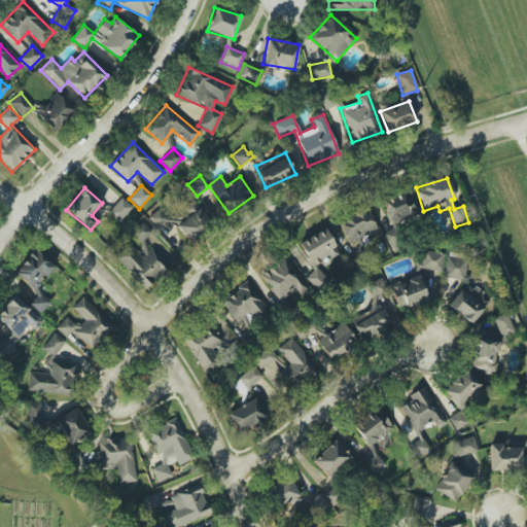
[(381,201),(388,224),(419,214),(411,190),(381,201)]
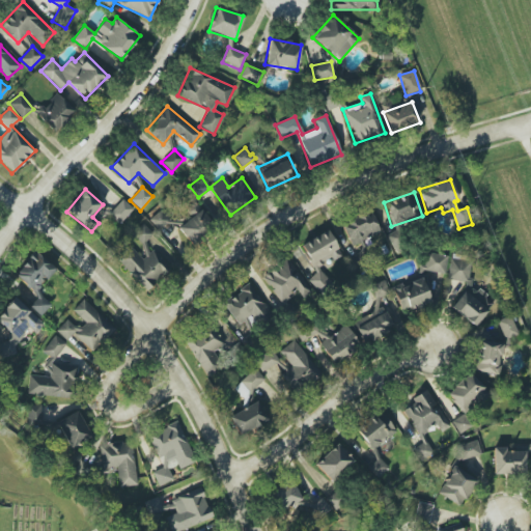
[(119,223),(133,208),(122,199),(109,214),(119,223)]
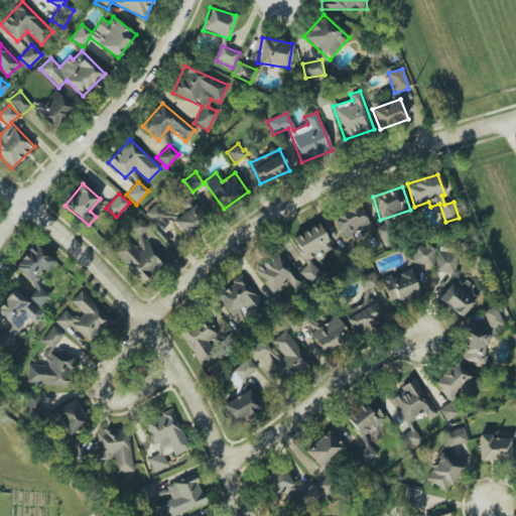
[(182,235),(206,224),(194,197),(178,204),(183,215),(174,219),(182,235)]
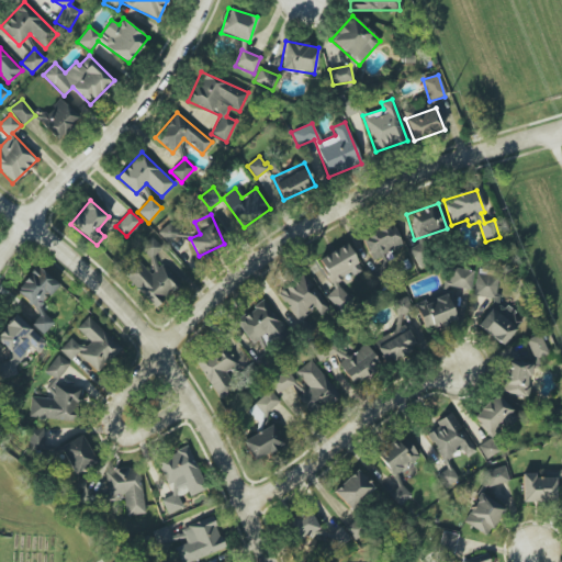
[(370,259),(403,247),(393,224),(361,236),(370,259)]
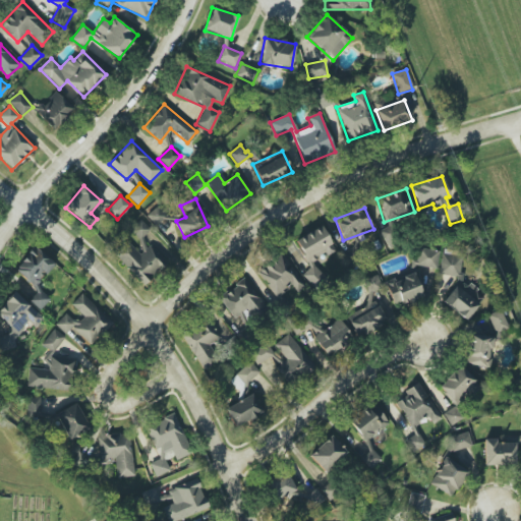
[(156,224),(165,217),(160,209),(150,216),(156,224)]
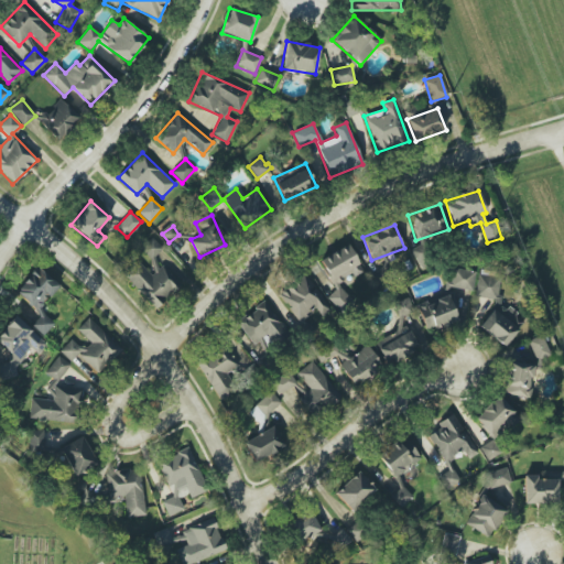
[(362,271),(348,245),(318,260),(336,292),(328,295),(338,314),(354,305),(342,282),(362,271)]
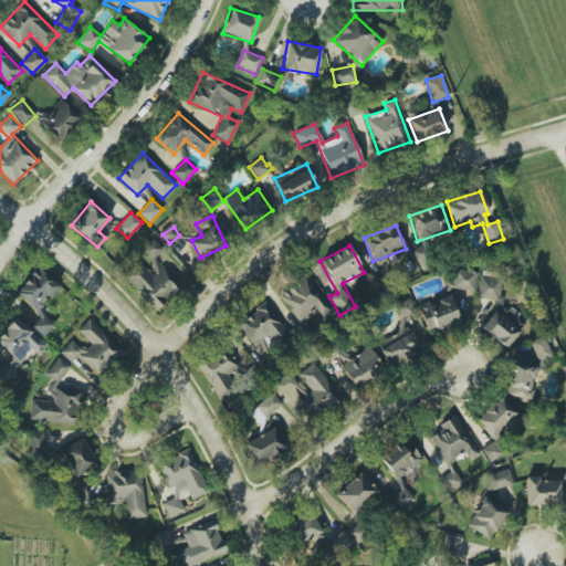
[(122,275),(156,310),(181,285),(163,266),(152,276),(136,261),(122,275)]
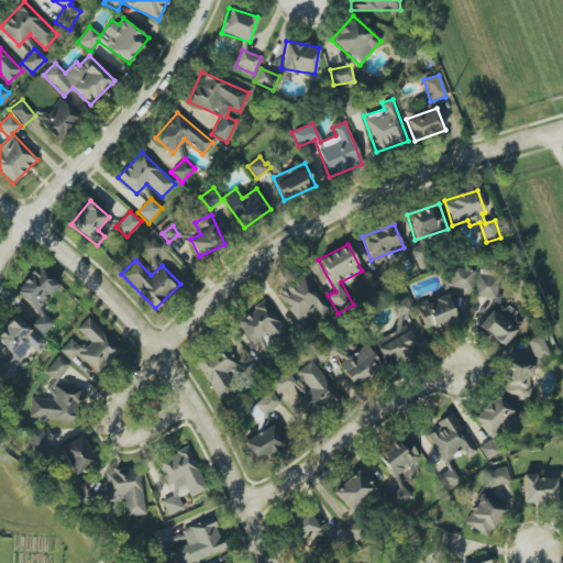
[(444,280),(444,288),(472,289),(474,269),(452,268),(451,282),(444,280)]
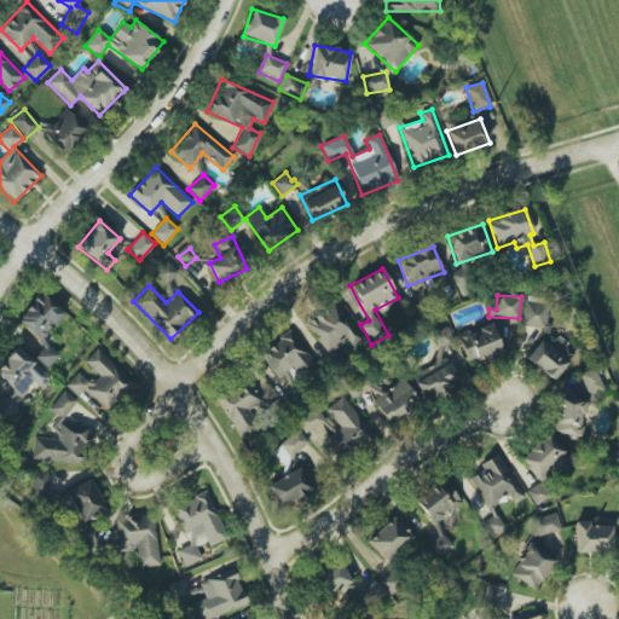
[(305,322),(329,353),(347,339),(353,347),(363,340),(333,300),(305,322)]
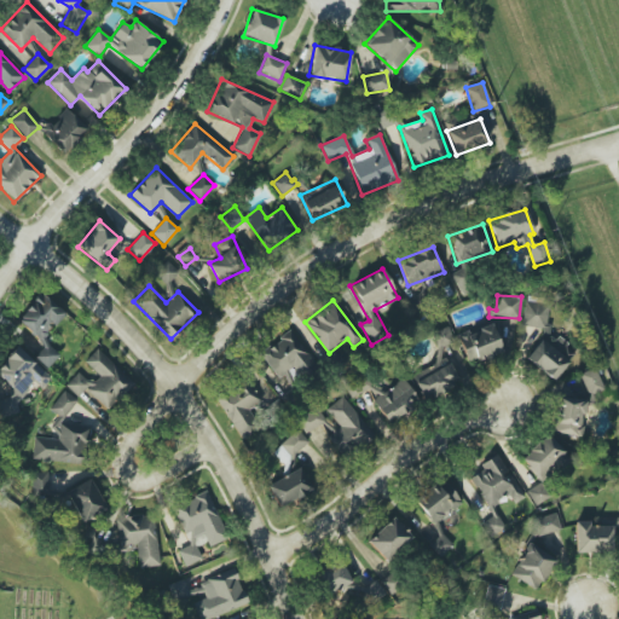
[(525,359),(554,381),(576,351),(566,350),(567,343),(560,337),(547,335),(550,306),(525,302),(521,325),(542,329),(541,337),(525,359)]
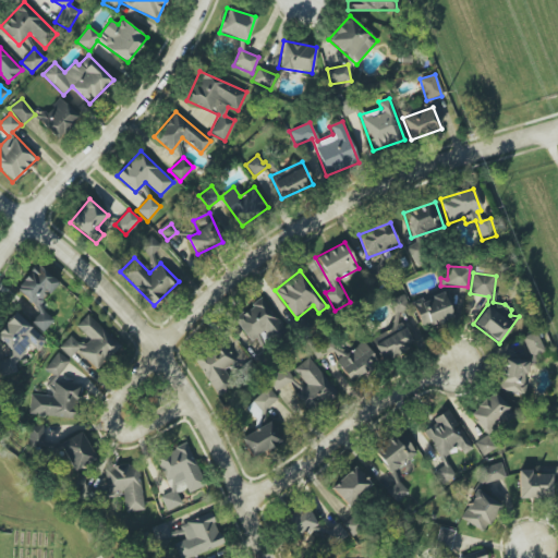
[(452,317),(443,290),(412,302),(422,328),(452,317)]
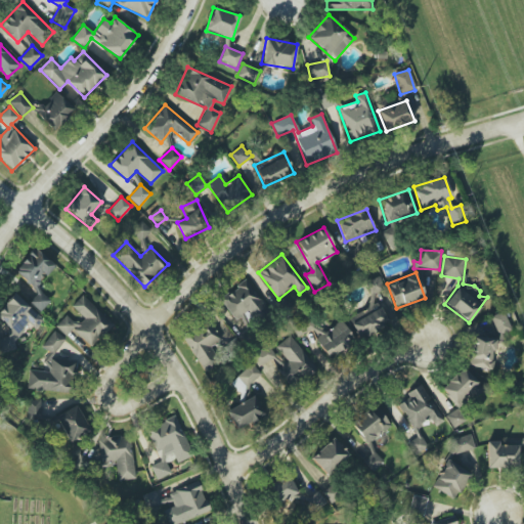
[(348,316),(359,340),(388,324),(374,295),(385,289),(378,276),(364,282),(375,303),(348,316)]
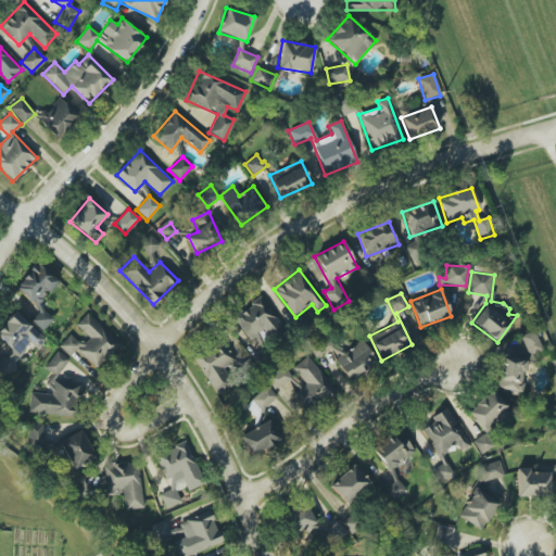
[(232,318),(256,348),(283,327),(260,297),(232,318)]
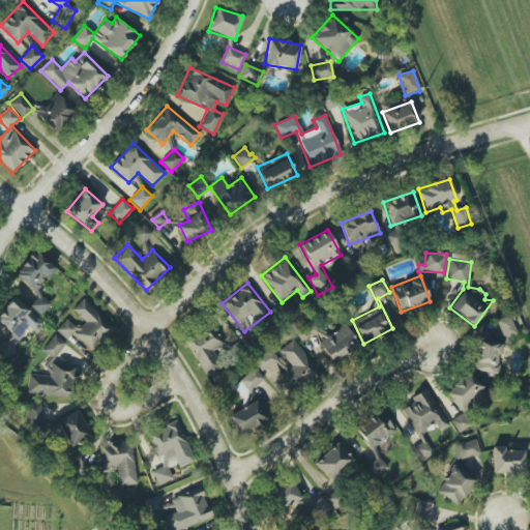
[(43,324),(15,297),(0,313),(0,324),(10,334),(4,341),(0,342),(0,358),(17,353),(13,345),(29,328),(35,333),(43,324)]
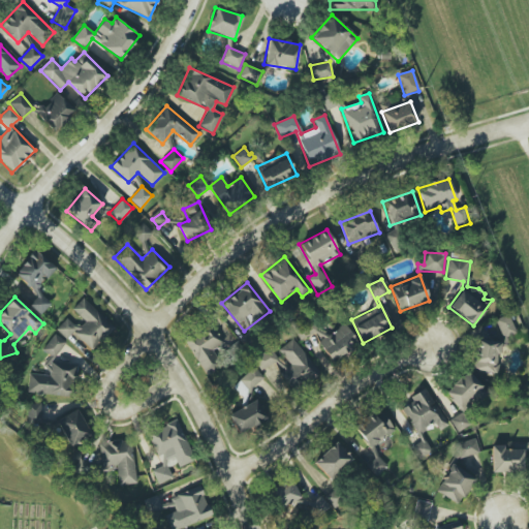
[(72,309),(85,321),(79,329),(67,317),(56,330),(67,340),(73,333),(91,349),(113,327),(83,298),(72,309)]
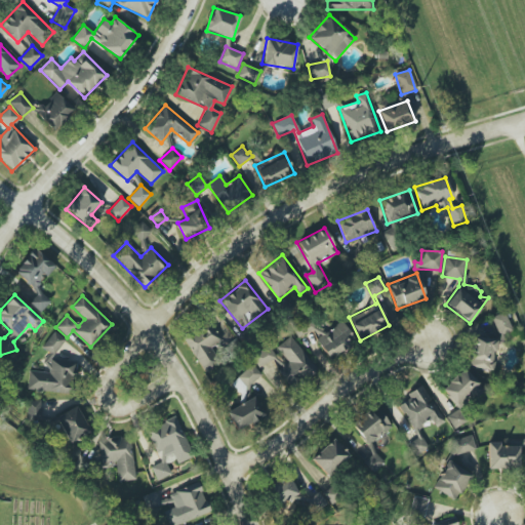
[(512,330),(503,312),(490,317),(495,330),(494,339),(473,336),(469,368),(493,371),(496,346),(502,342),(503,334),(512,330)]
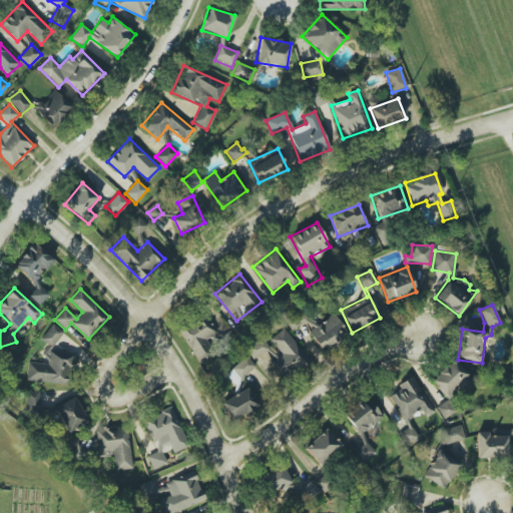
[(309,332),(320,351),(347,335),(335,314),(313,327),(314,329),(309,332)]
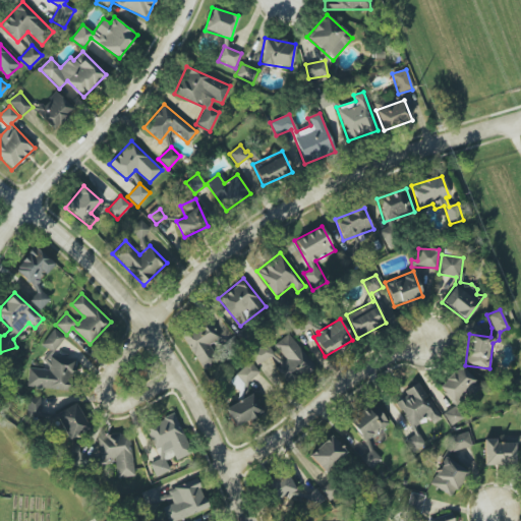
[(210,344),(219,339),(211,323),(184,335),(200,370),(218,362),(210,344)]
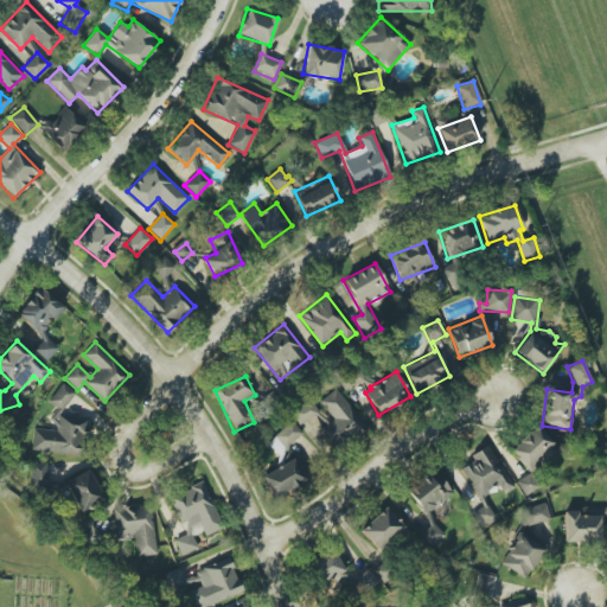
[(58,415),(75,393),(62,383),(48,402),(55,407),(52,430),(33,428),(31,451),(57,453),(59,454),(77,455),(78,442),(87,430),(88,419),(58,415)]
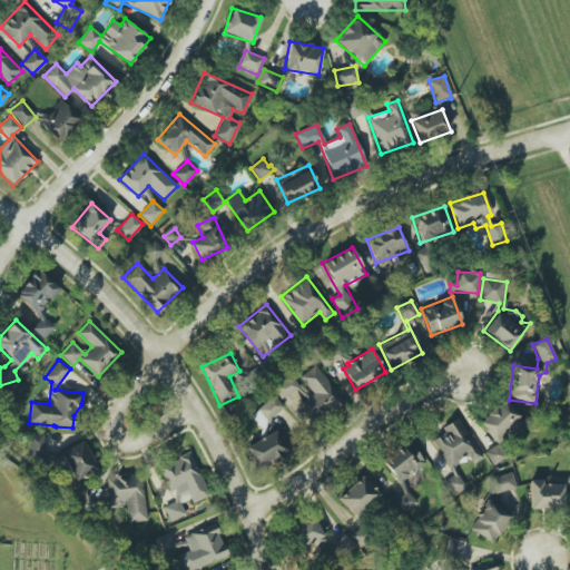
[(273,387),(282,400),(283,399),(304,428),(342,401),(316,365),(297,379),(293,373),(273,387)]
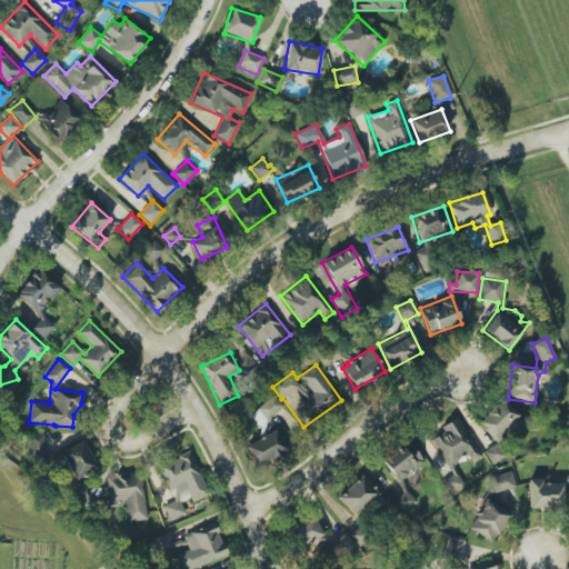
[(283,407),(272,395),(250,416),(261,428),(283,407)]
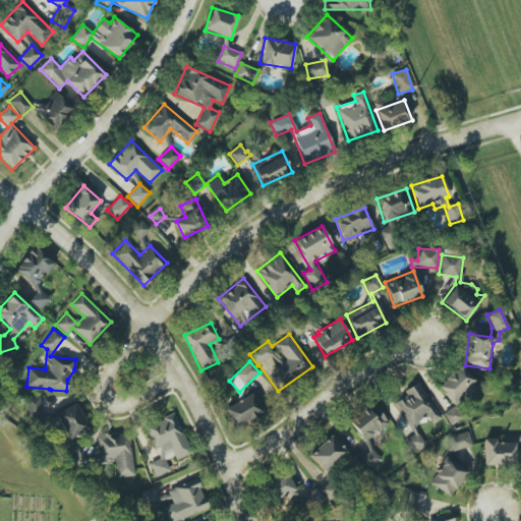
[(456,407),(479,386),(461,365),(438,386),(456,407)]
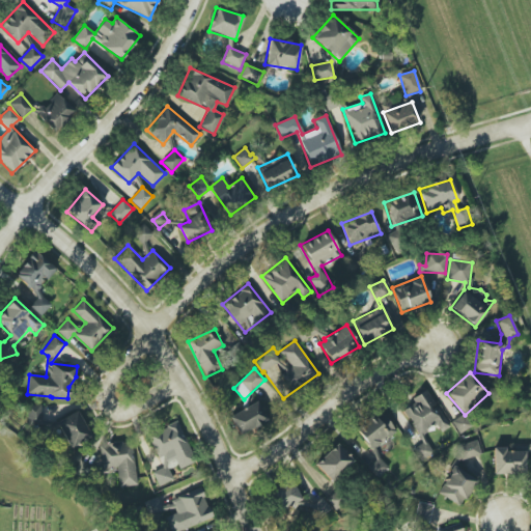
[(443,421),(427,390),(411,398),(414,403),(404,409),(421,444),(413,448),(419,462),(432,454),(421,431),(443,421)]
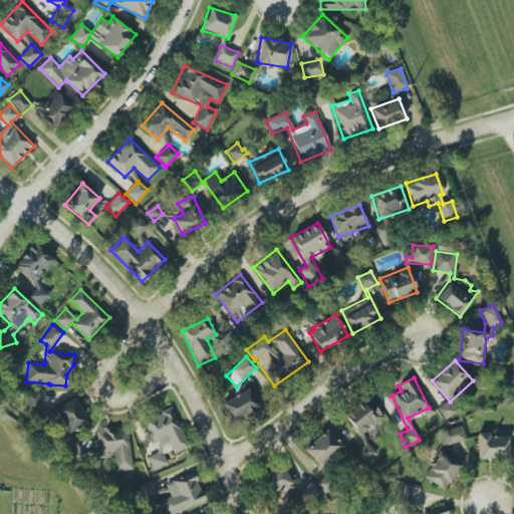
[(258,410),(250,390),(222,402),(230,421),(258,410)]
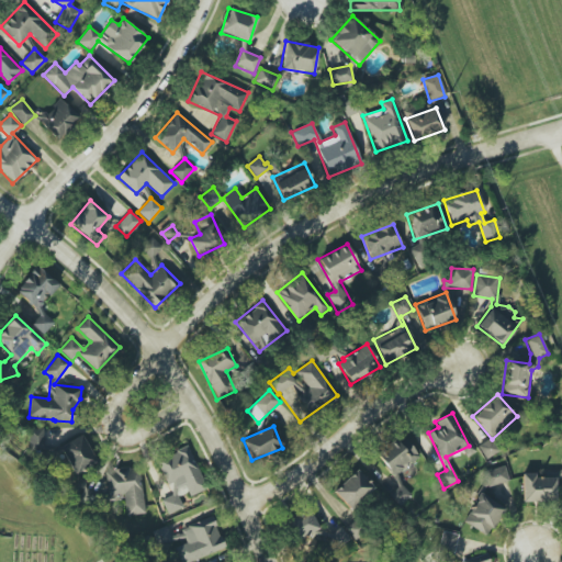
[(45,429),(29,428),(29,449),(45,449),(45,429)]
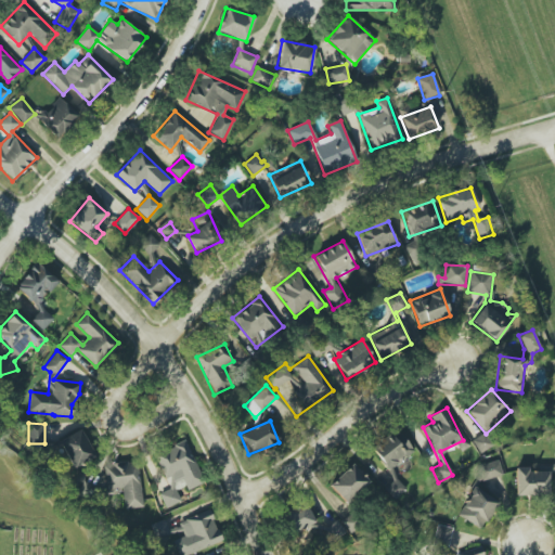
[(74,468),(95,457),(81,429),(60,440),(74,468)]
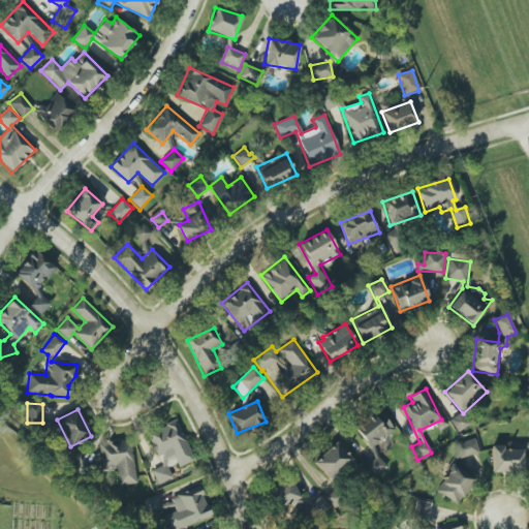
[(368,448),(395,432),(380,409),(354,427),(368,448)]
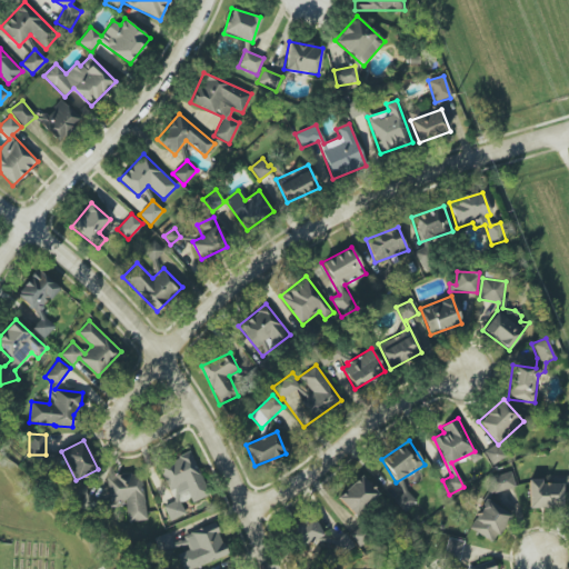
[(486,450),(490,463),(503,459),(499,446),(486,450)]
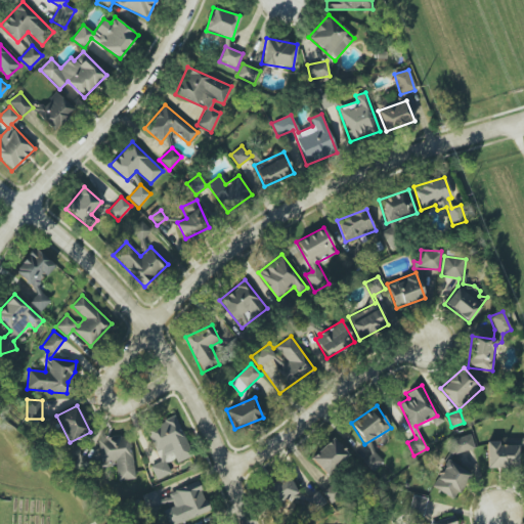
[(145,430),(160,462),(150,466),(156,479),(170,473),(166,464),(175,460),(177,463),(191,456),(175,417),(145,430)]
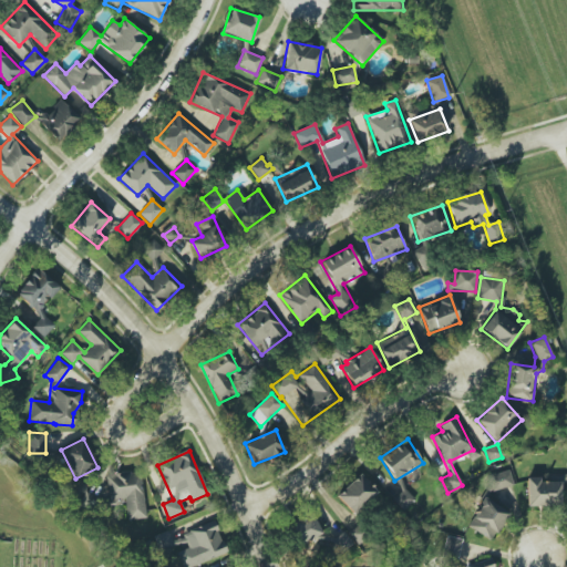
[(109,501),(124,498),(127,521),(145,518),(140,471),(105,475),(109,501)]
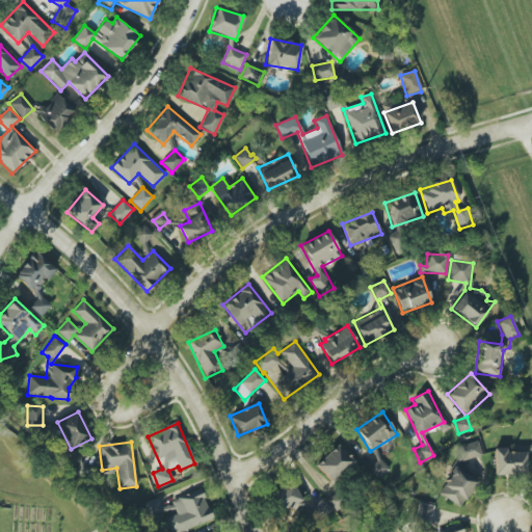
[(481,456),(478,442),(459,446),(462,459),(481,456)]
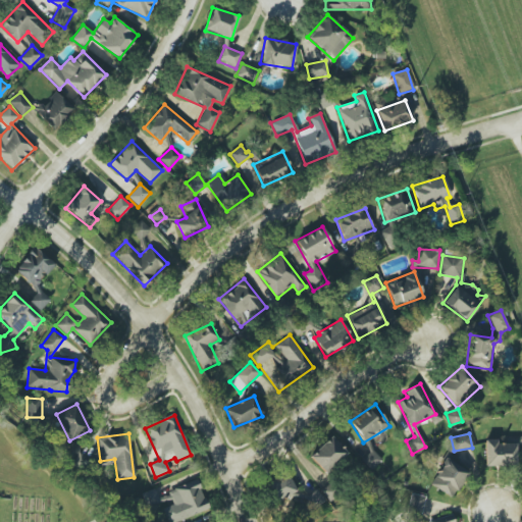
[(325,473),(347,453),(330,436),(309,457),(325,473)]
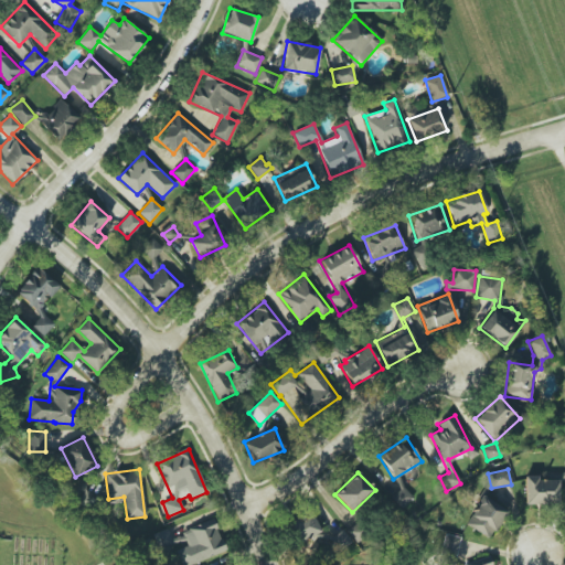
[(557,480),(536,480),(536,476),(524,477),(525,504),(558,503),(557,480)]
